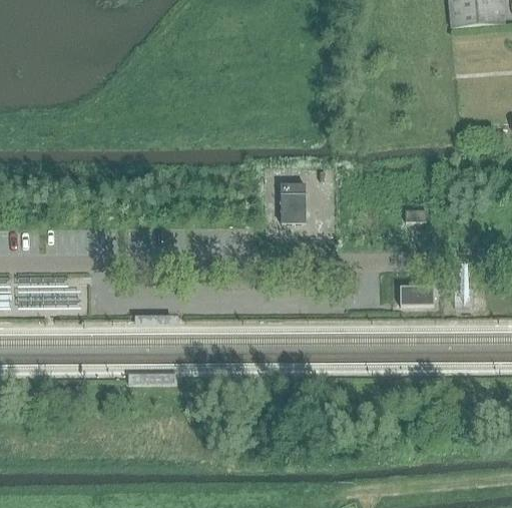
[(505,21),(503,0),(448,0),(451,27),(505,21)]
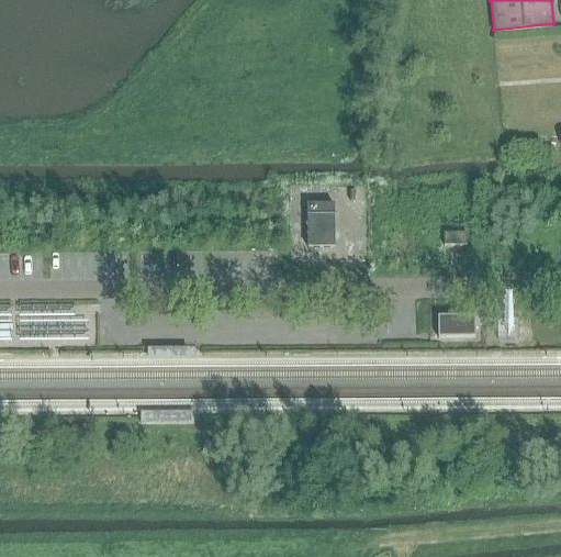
[(334,200),(307,200),(307,244),(334,244),(334,200)]
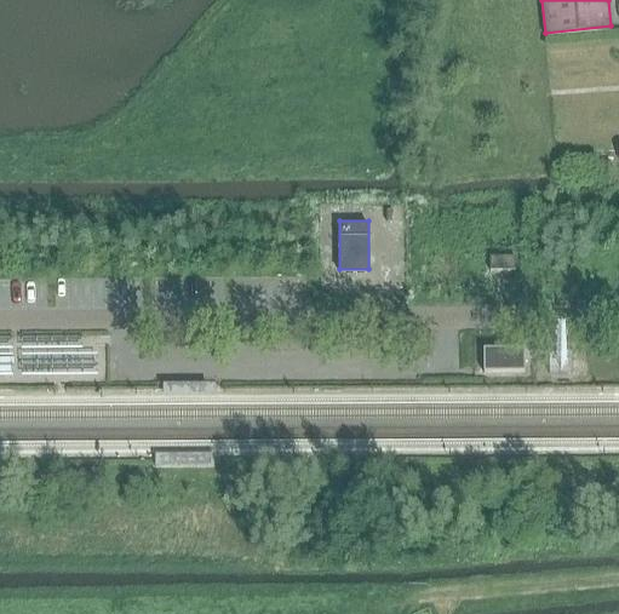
[(515,253),(489,253),(489,268),(515,268),(515,253)]
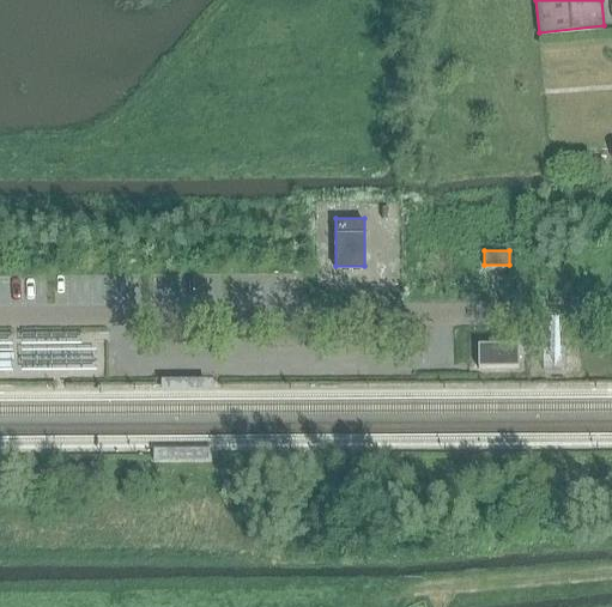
[(478,345),(478,363),(519,363),(519,345),(478,345)]
